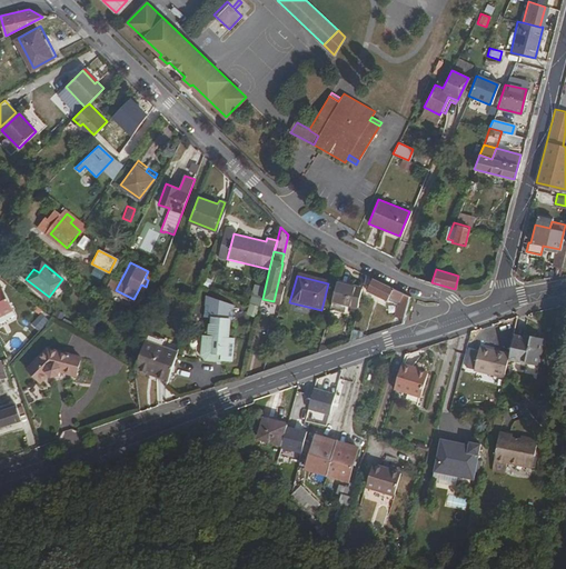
[(408,296),(371,277),(366,289),(386,299),(388,296),(398,301),(394,315),(403,318),(408,296)]
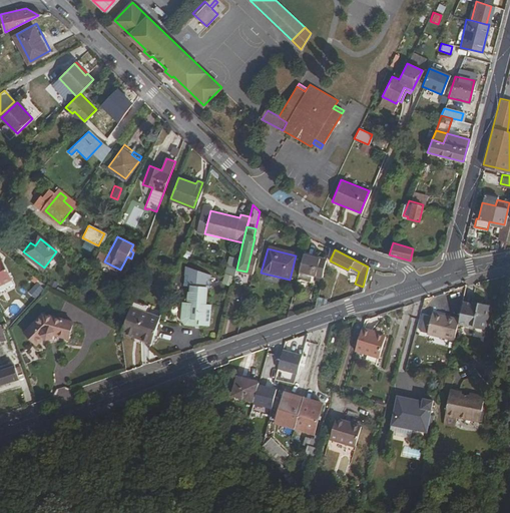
[(303,255),(299,273),(321,279),(325,261),(303,255)]
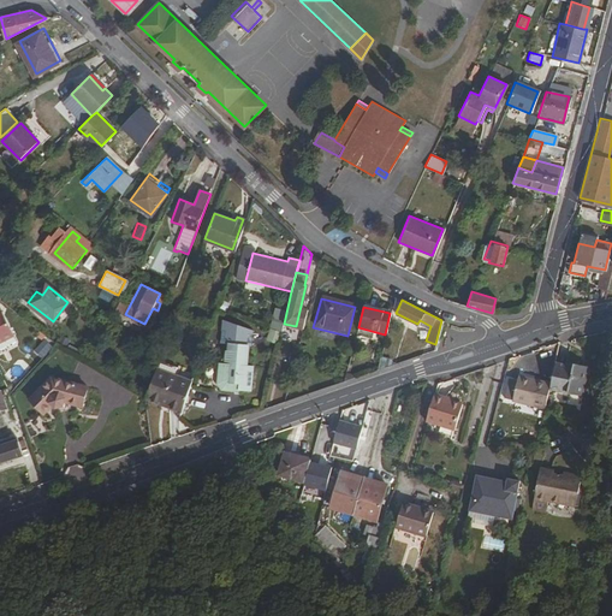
[(0,341),(15,333),(3,309),(1,311),(0,311),(0,341)]
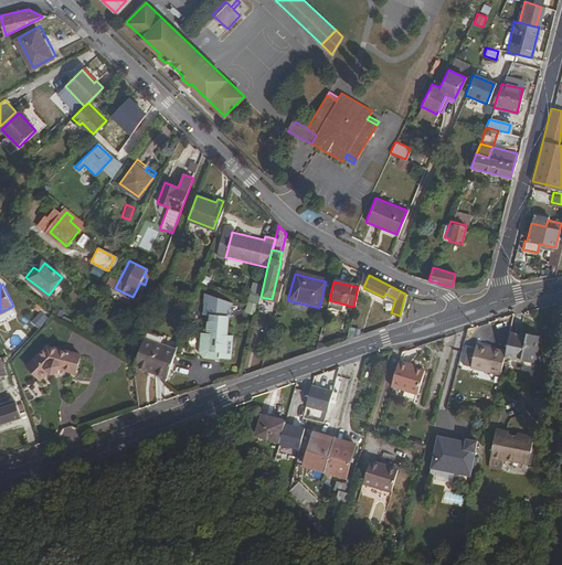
[(234,319),(235,304),(207,295),(204,316),(213,317),(213,322),(210,322),(209,334),(204,334),(202,353),(208,359),(222,360),(222,358),(233,359),(235,338),(230,337),(231,318),(234,319)]
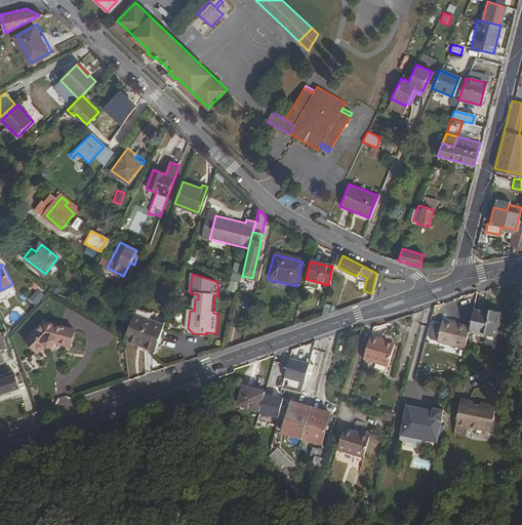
[(238,289),(240,282),(231,279),(230,286),(238,289)]
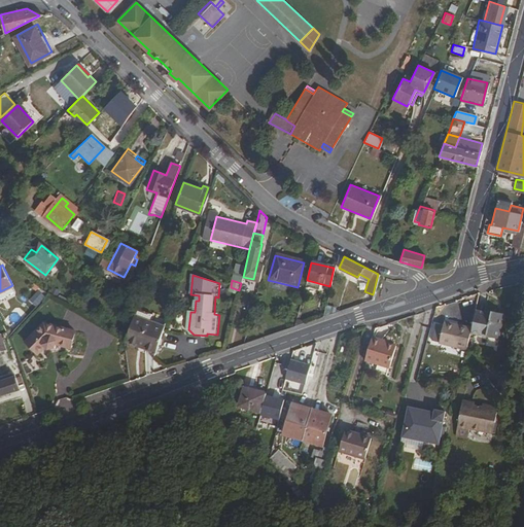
[(12,285),(0,291),(0,294),(13,287),(12,285)]
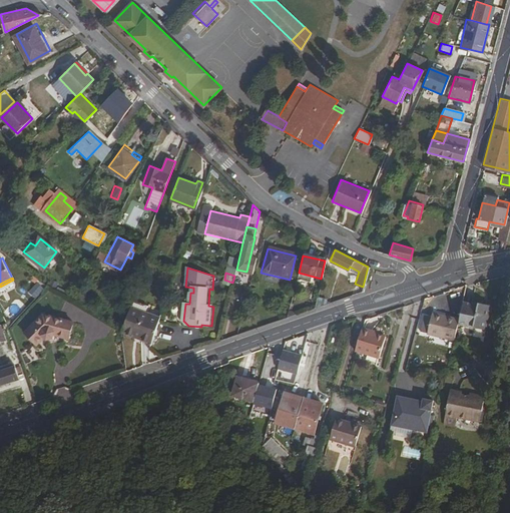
[(35,299),(42,287),(34,282),(26,293),(35,299)]
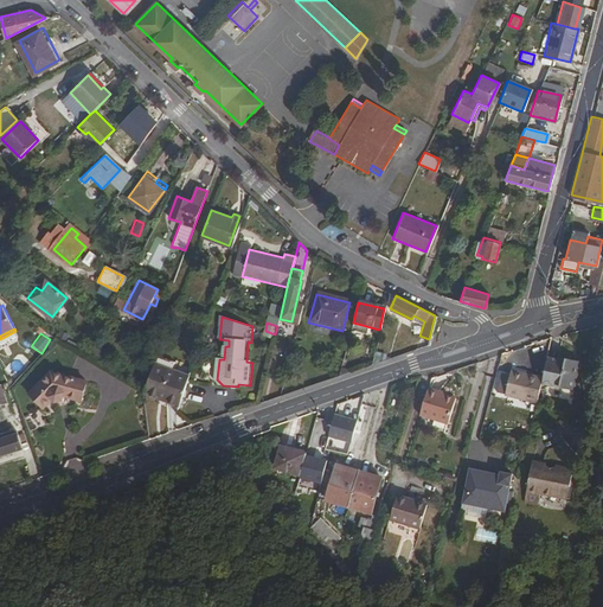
[(546,356),(539,382),(571,390),(578,363),(576,359),(566,357),(563,359),(546,356)]
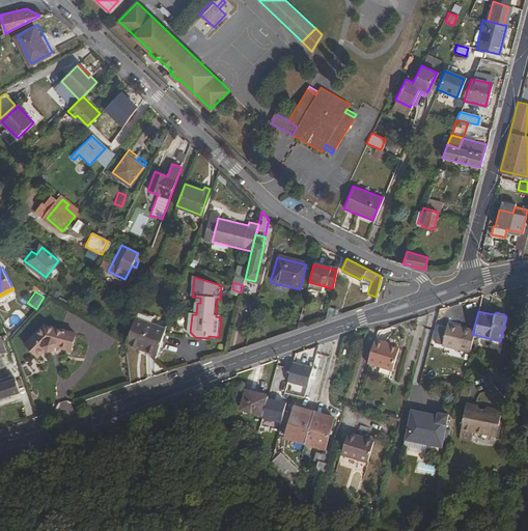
[(165,331),(135,320),(126,342),(127,348),(145,355),(156,359),(165,331)]
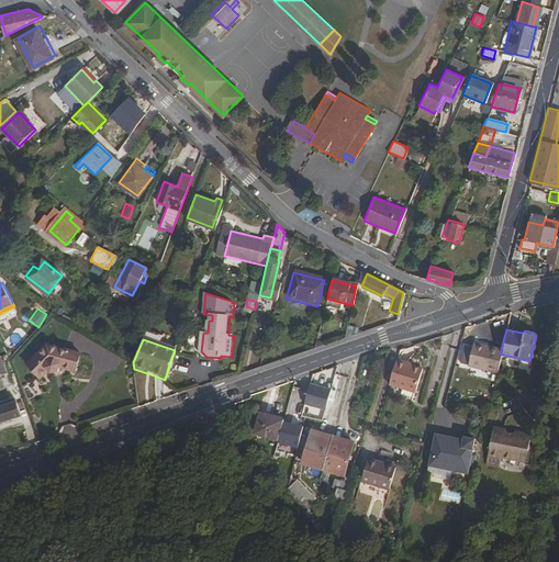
[(47,344),(26,364),(38,378),(46,370),(48,372),(56,370),(57,367),(73,372),(78,356),(47,344)]
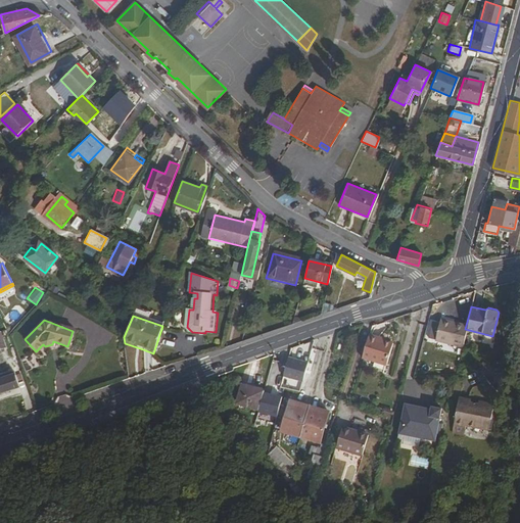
[(432,339),(461,345),(465,329),(466,325),(450,321),(450,324),(437,321),(436,323),(432,339)]
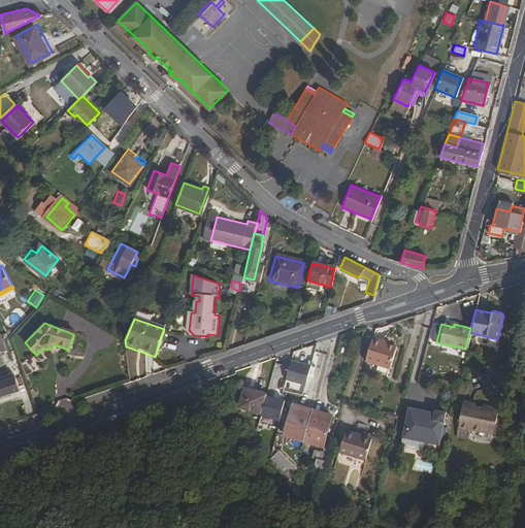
[(431,341),(436,342),(440,326),(435,325),(431,341)]
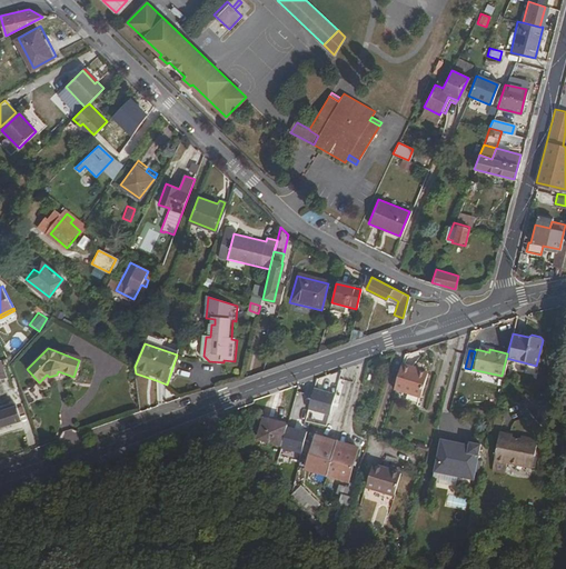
[(411,366),(400,362),(393,389),(419,397),(427,371),(416,369),(411,367),(411,366)]
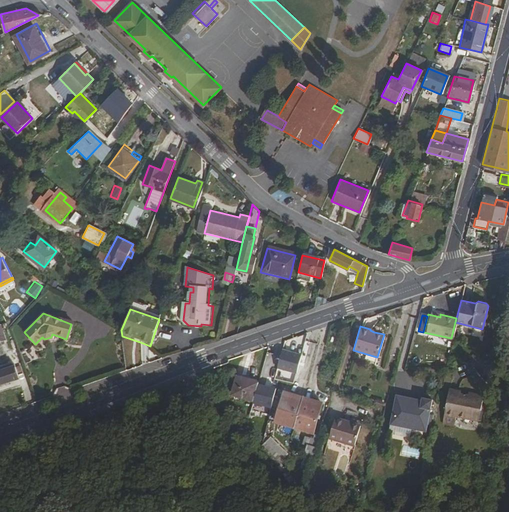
[(300,356),(281,351),(275,370),(294,375),(300,356)]
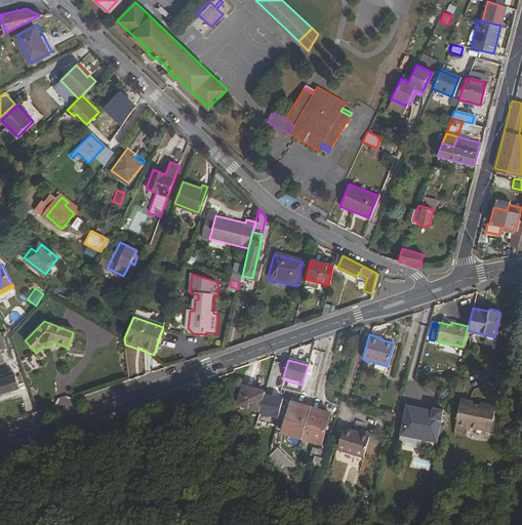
[(280,388),(283,363),(271,362),(268,386),(280,388)]
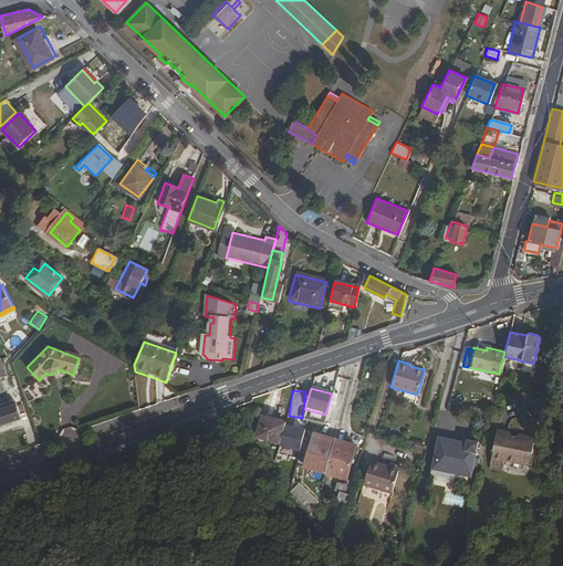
[(0,422),(19,417),(14,401),(6,404),(7,407),(0,409),(0,422)]
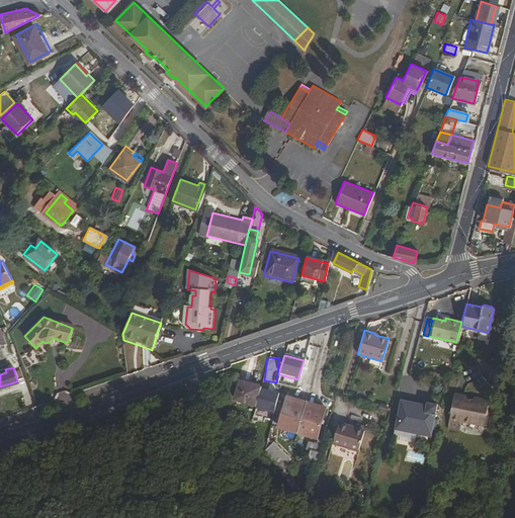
[(253,403),(258,384),(237,379),(232,398),(253,403)]
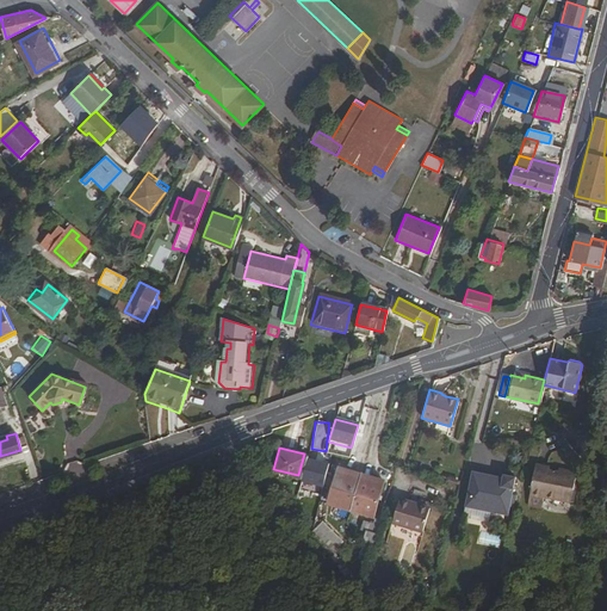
[(323,467),(305,462),(299,485),(317,489),(323,467)]
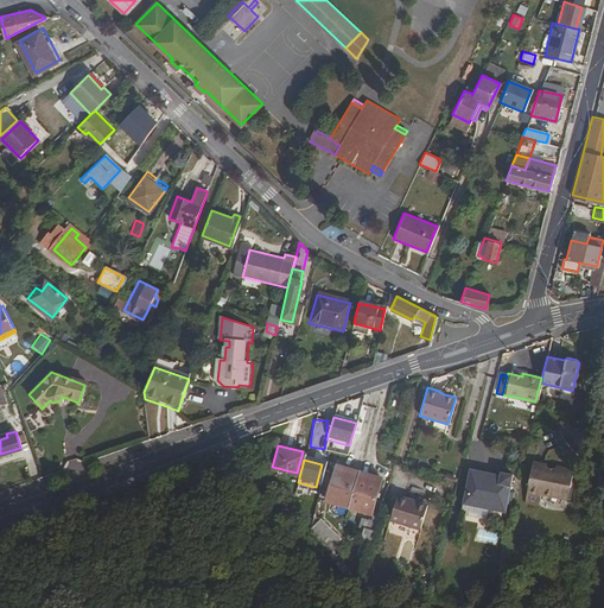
[(545,464),(531,462),(522,501),(534,505),(536,494),(564,500),(571,470),(553,467),(552,470),(544,468),(545,464)]
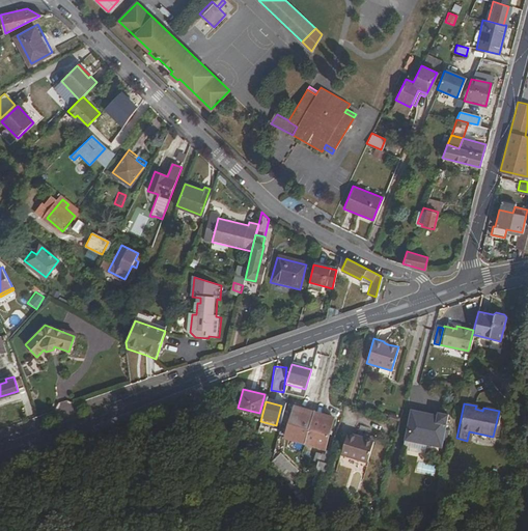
[(294,407),(285,438),(324,449),(333,418),(294,407)]
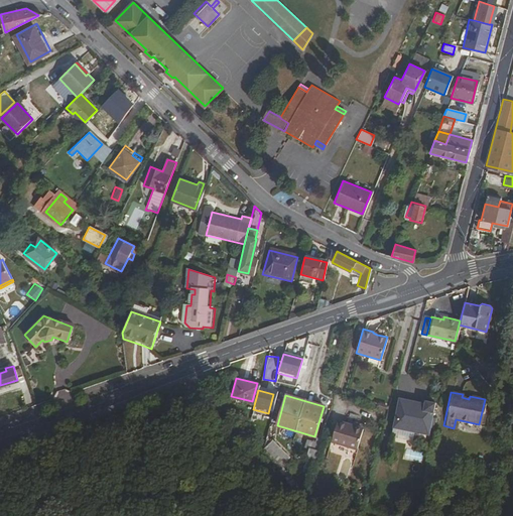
[(427,434),(434,401),(424,399),(423,402),(399,397),(392,427),(427,434)]
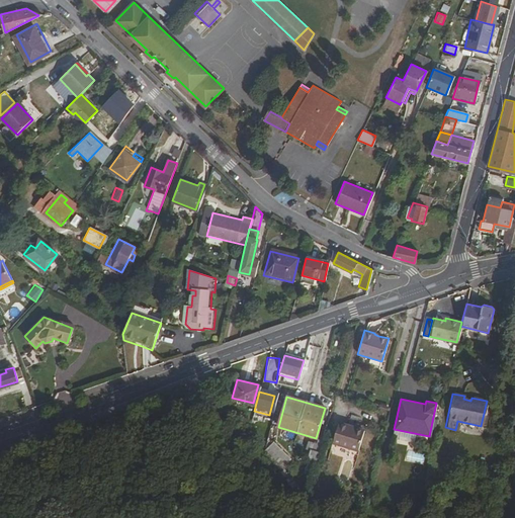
[(347,426),(363,430),(364,426),(348,421),(347,426)]
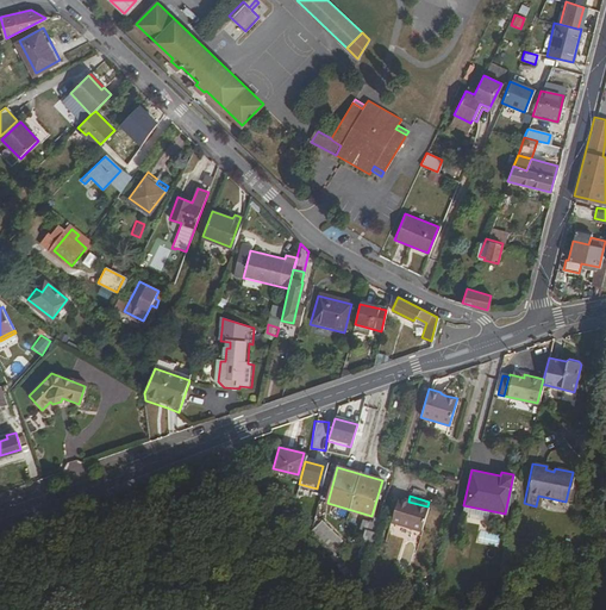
[(398,498),(391,522),(420,530),(428,506),(408,502),(398,498)]
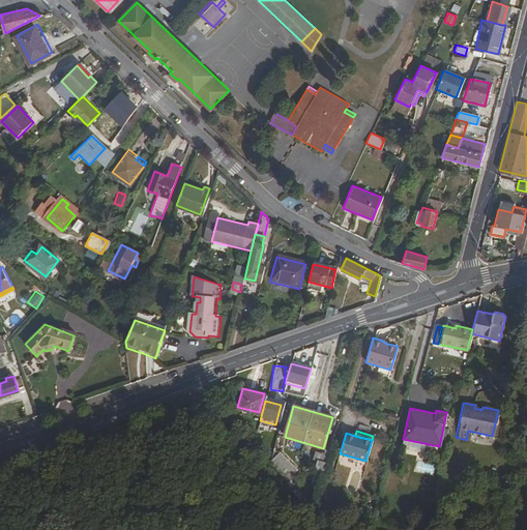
[(296,467),(280,451),(272,460),(290,475),(296,467)]
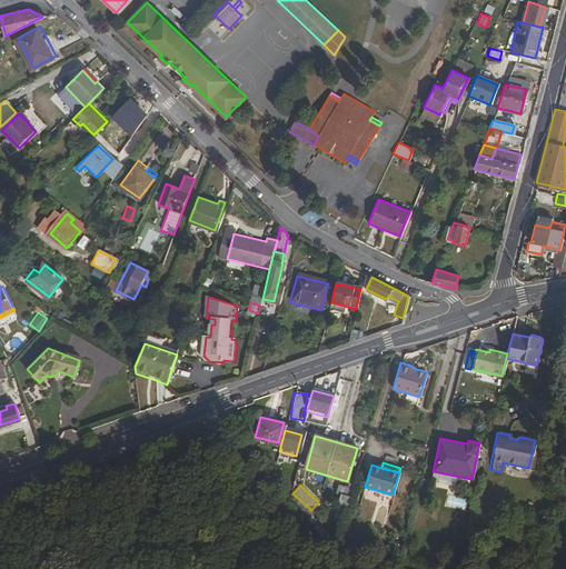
[(346,506),(351,491),(338,487),(337,492),(340,496),(338,503),(346,506)]
